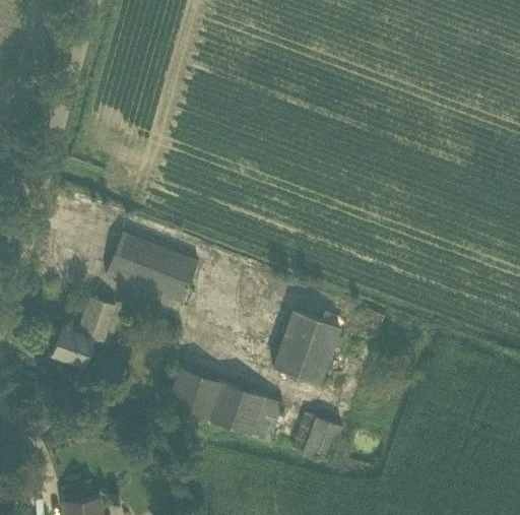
[(106,275),(124,283),(181,306),(197,264),(122,234),(106,275)]
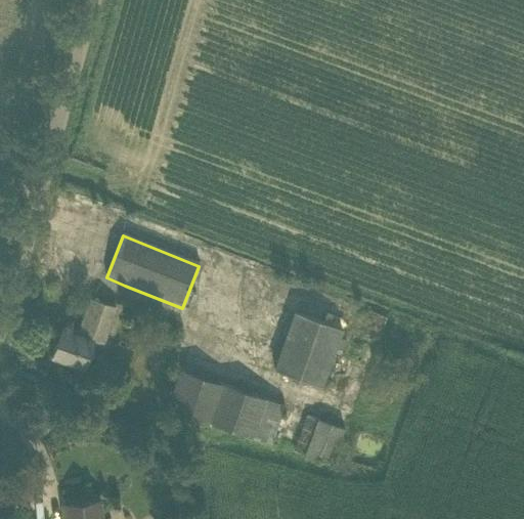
[(101,349),(115,309),(91,301),(78,338),(61,333),(52,359),(83,371),(91,346),(101,349)]
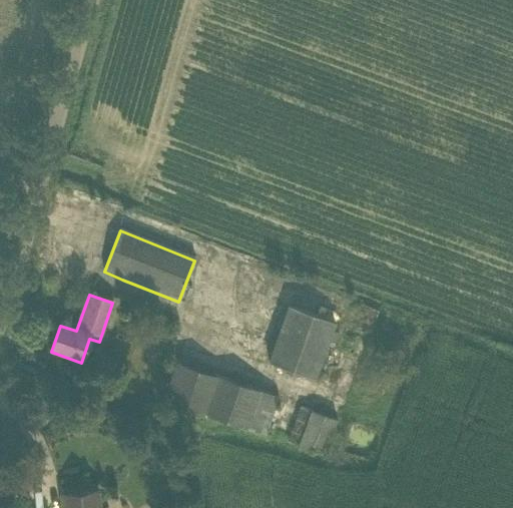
[(336,325),(289,308),(269,364),(315,381),(327,348),(332,334),(336,325)]
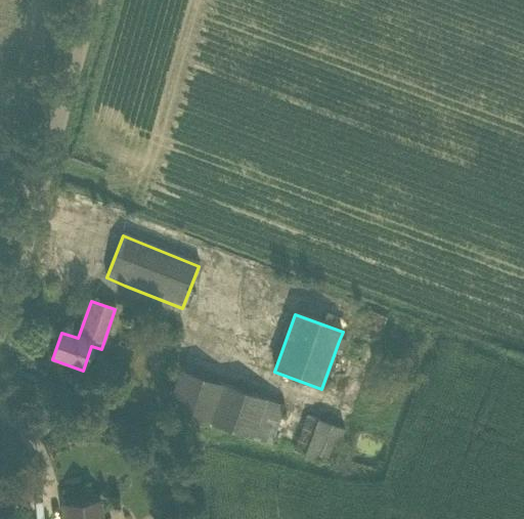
[(285,409),(263,401),(181,373),(168,408),(250,438),(271,445),(285,409)]
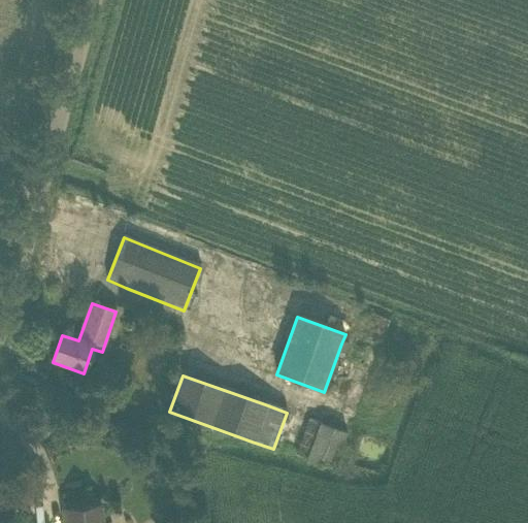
[(345,436),(347,434),(309,422),(297,459),(333,471),(341,450),(345,436)]
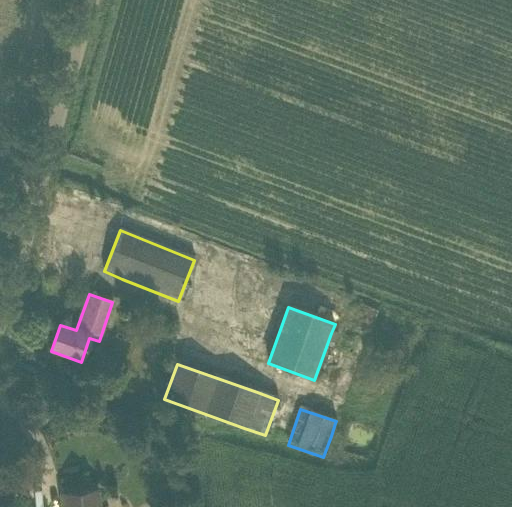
[(62,498),(63,506),(97,506),(96,493),(62,498)]
